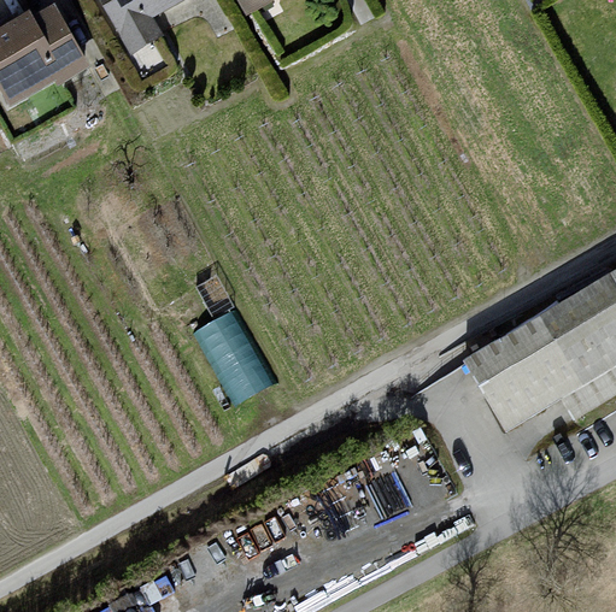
[(103,0),(133,51),(163,34),(153,18),(185,0),(103,0)]
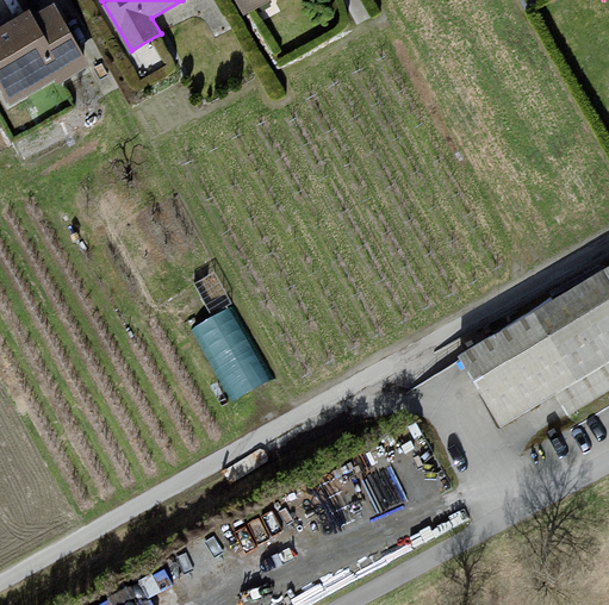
[(241,0),(249,13),(271,0),(241,0)]
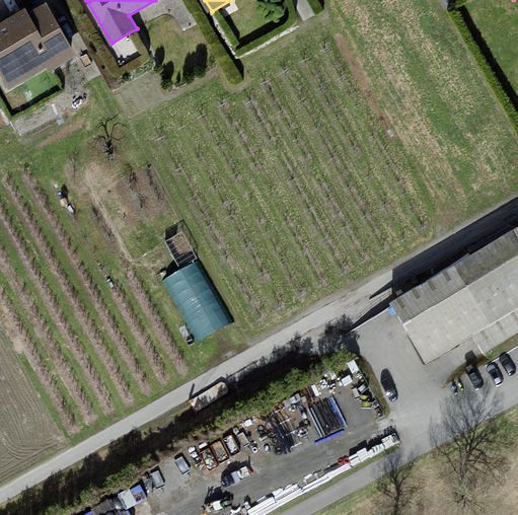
[(27,13),(0,27),(0,66),(9,83),(48,62),(53,71),(77,58),(50,8),(30,19),(27,13)]
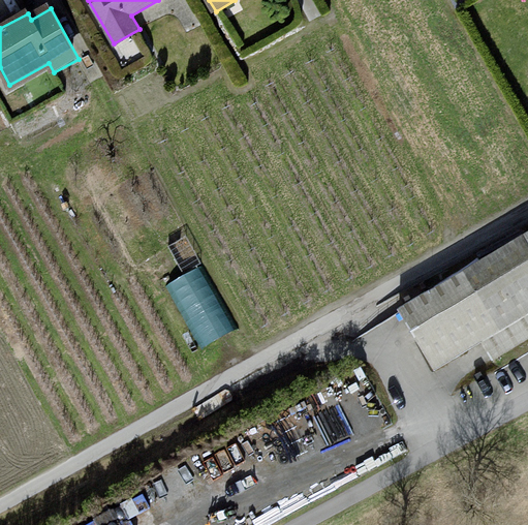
[(527,337),(527,229),(398,308),(435,371),(483,342),(493,359),(527,337)]
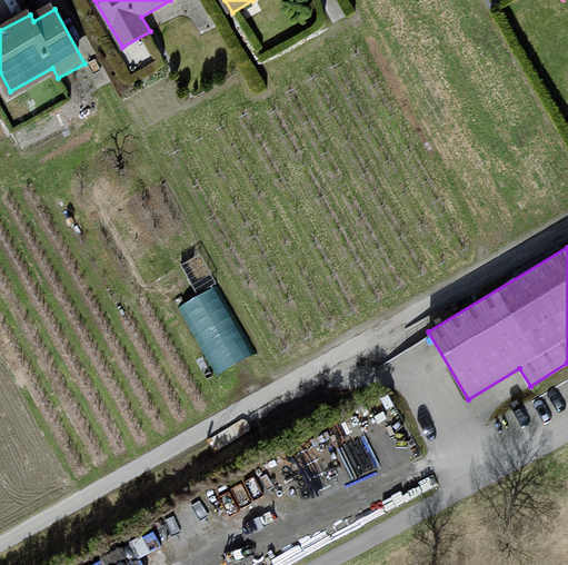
[(217,281),(178,304),(216,372),(256,349),(217,281)]
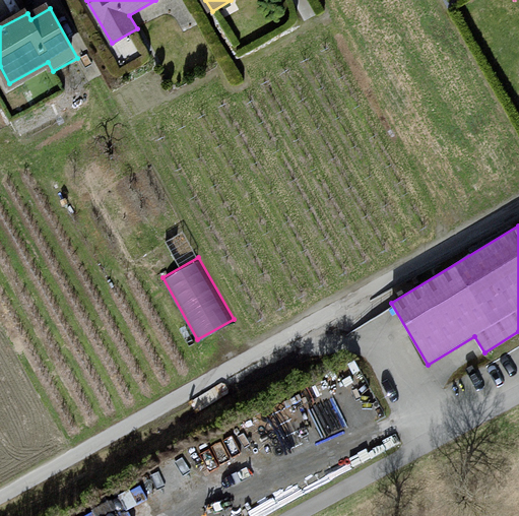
All buildings are outlined.
